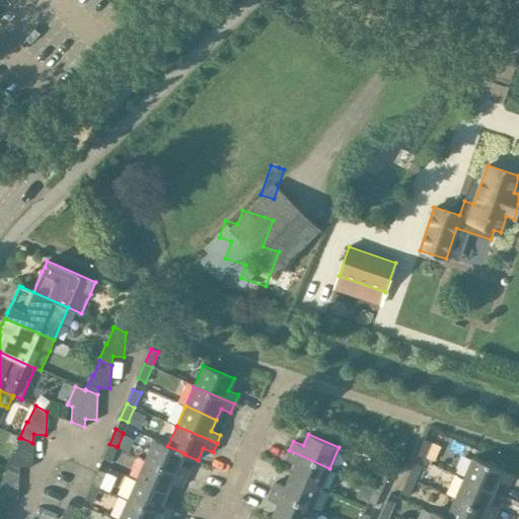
[(13,453),(6,468),(7,469),(18,474),(19,466),(31,466),(32,443),(21,438),(14,453),(13,453)]
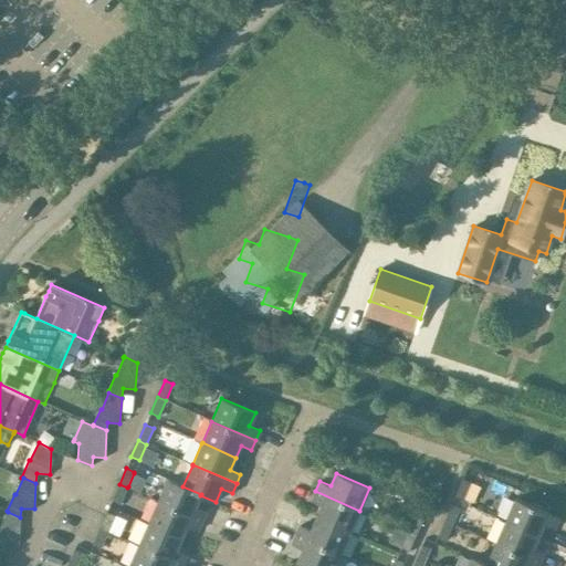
[(462,479),(456,495),(463,499),(471,482),(462,479)]
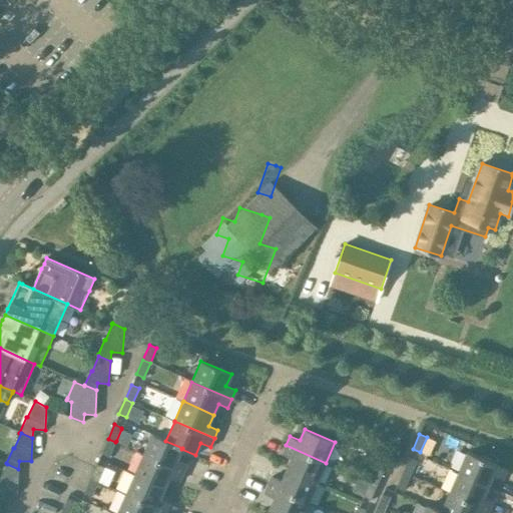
[(151,435),(143,455),(182,472),(186,463),(177,459),(181,449),(182,448),(165,441),(151,435)]
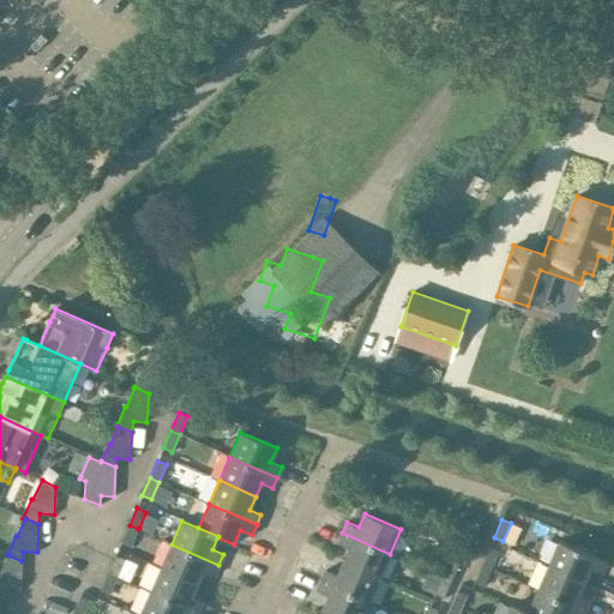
[(130,525),(121,543),(131,547),(138,529),(130,525)]
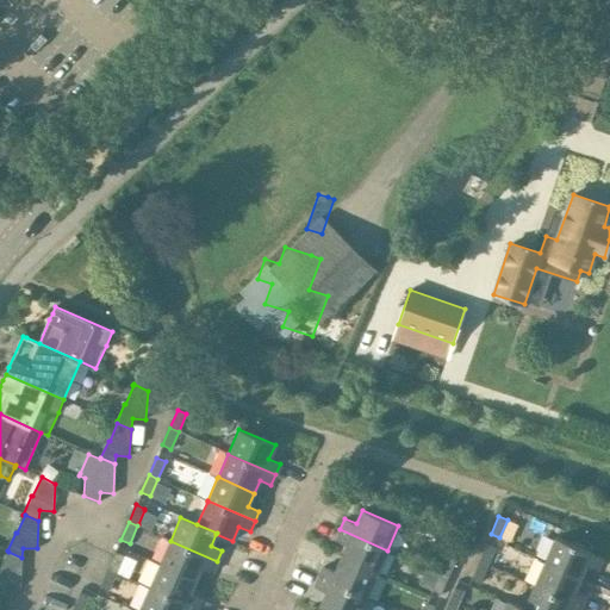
[(341,558),(377,573),(387,551),(340,529),(335,540),(346,545),(341,558)]
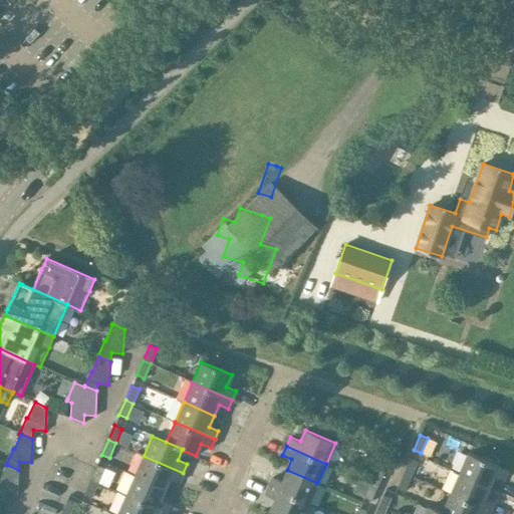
[(458,474),(489,487),(494,476),(503,480),(507,471),(468,453),(458,474)]
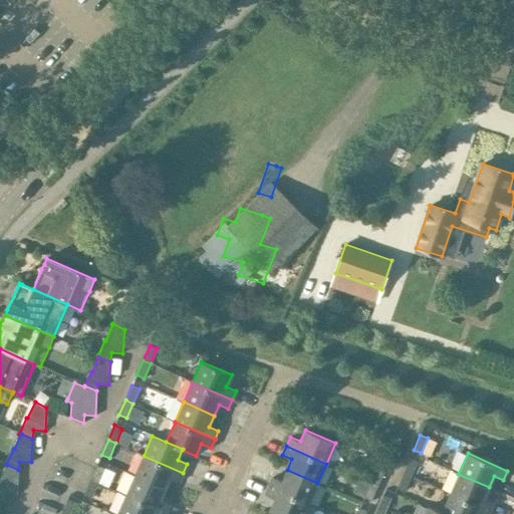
[(134,476),(165,489),(170,478),(179,482),(183,473),(144,456),(134,476)]
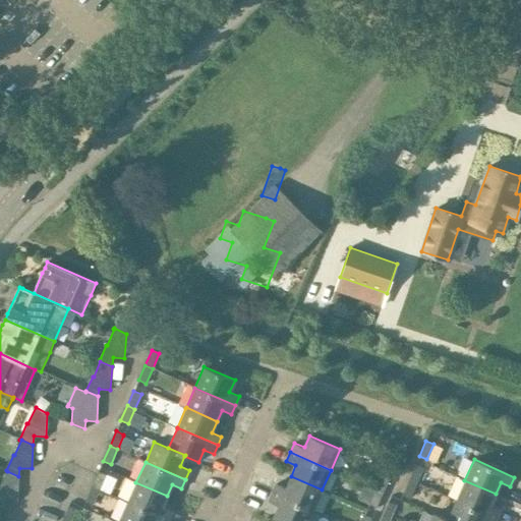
[(415,464),(409,479),(416,482),(423,468),(415,464)]
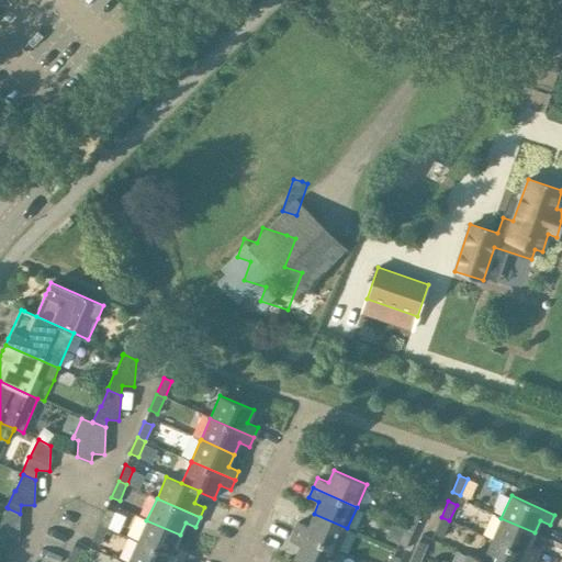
[(0,543),(4,546),(6,538),(19,539),(20,515),(20,514),(8,508),(0,526),(0,543)]
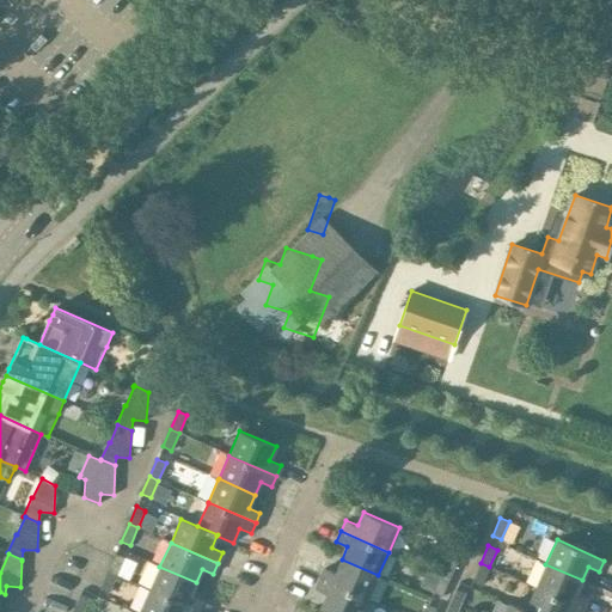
[(114,558),(108,571),(117,575),(124,557),(115,554),(114,558)]
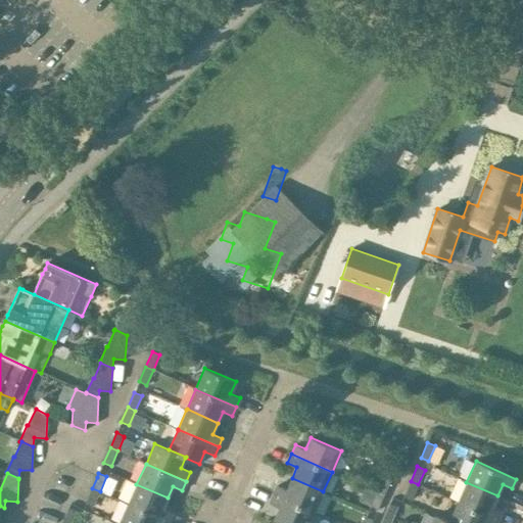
[(383,476),(377,491),(384,494),(391,479),(383,476)]
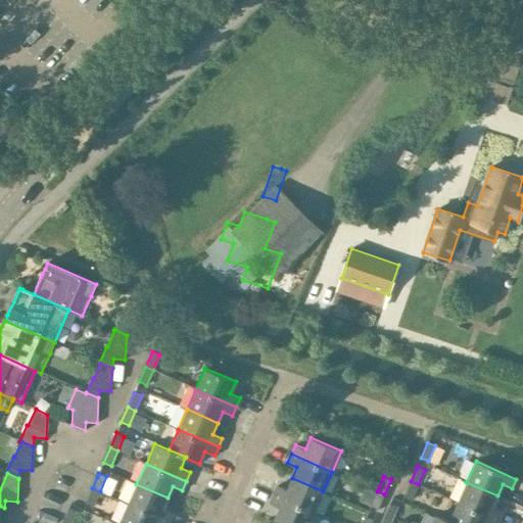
[(277,485),(273,494),(314,512),(323,491),(292,478),(287,489),(277,485)]
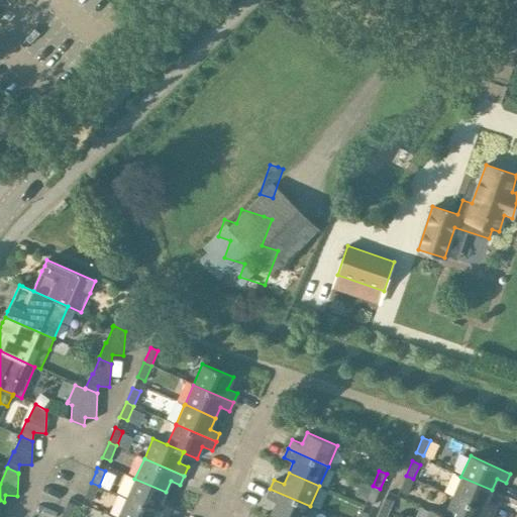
[(406,476),(399,491),(407,494),(413,479),(406,476)]
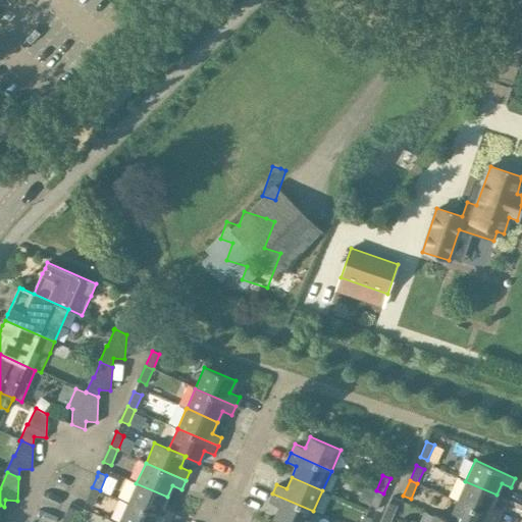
[(465,481),(457,501),(498,519),(502,510),(491,506),(497,494),(465,481)]
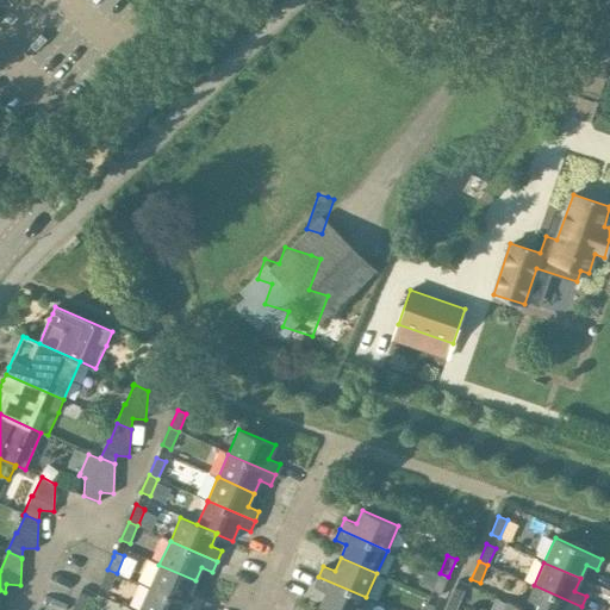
[(159,565),(149,587),(197,609),(201,598),(190,592),(195,580),(159,565)]
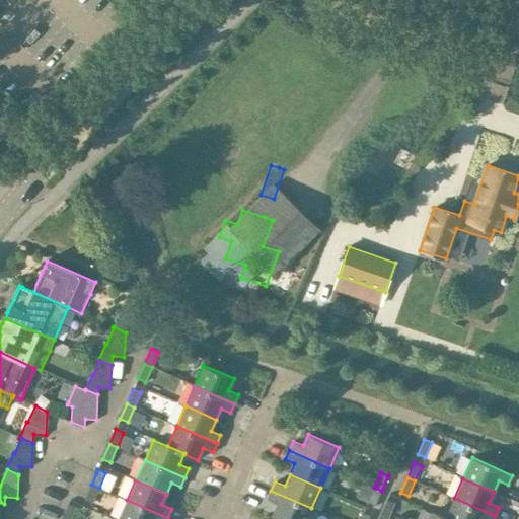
[(91,485),(85,499),(92,503),(99,488),(91,485)]
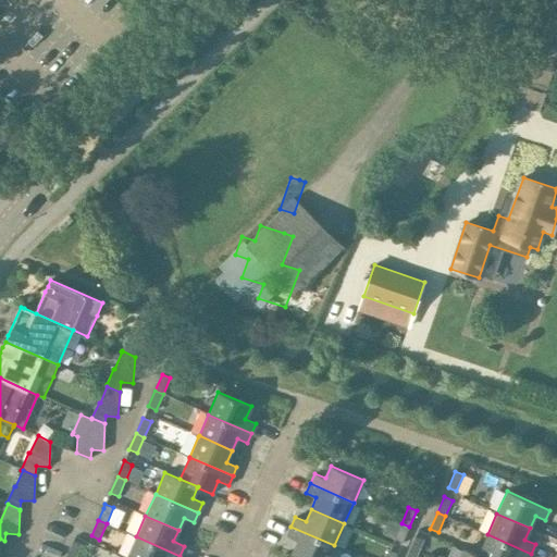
[(400,525),(394,539),(403,542),(409,527),(401,523),(400,525)]
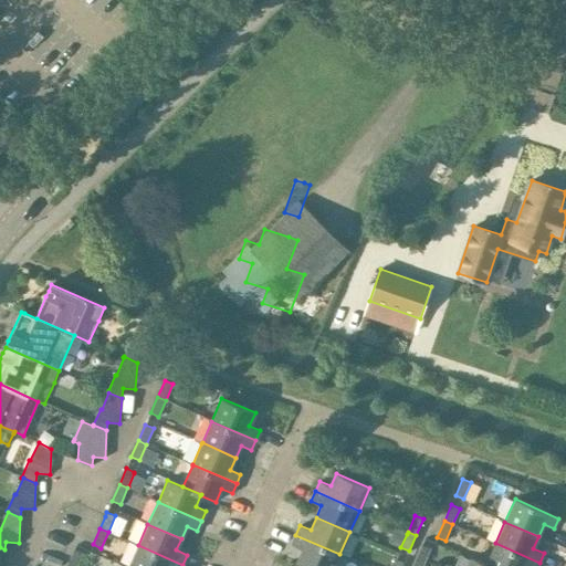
[(295,535),(292,544),(302,549),(296,563),(304,565),(334,565),(339,554),(295,535)]
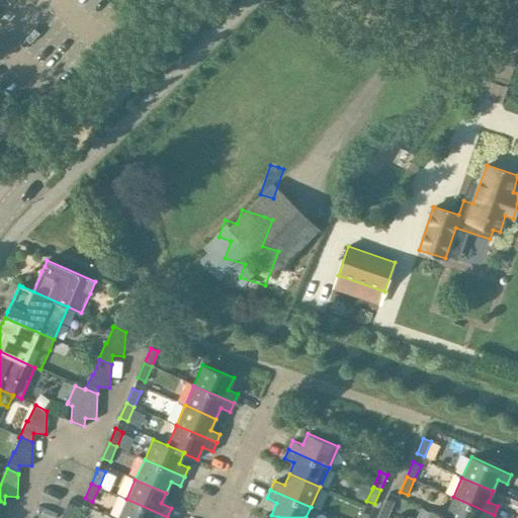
[(445,517),(443,517),(492,517),(494,515),(453,497),(445,517)]
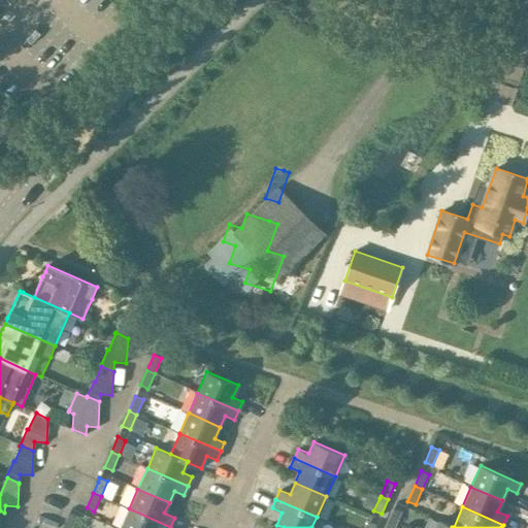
[(169,527),(170,527),(129,508),(120,527),(169,527)]
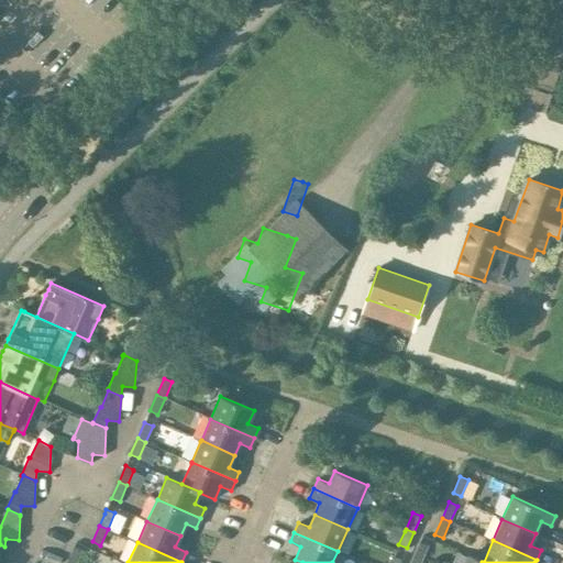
[(419,542),(412,559),(420,562),(428,545),(419,542)]
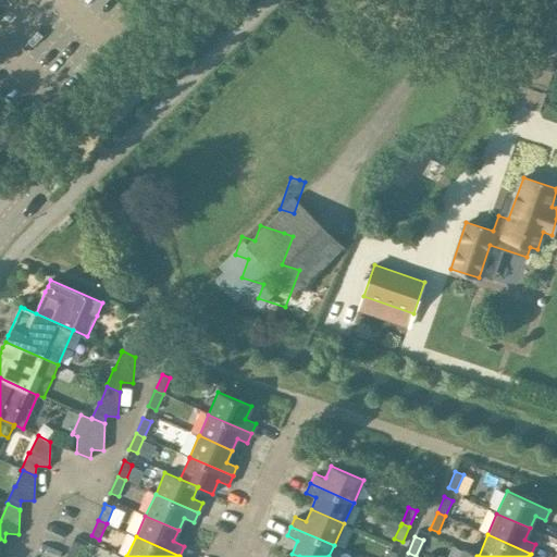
[(73,541),(66,556),(67,556),(75,556),(82,544),(73,541)]
